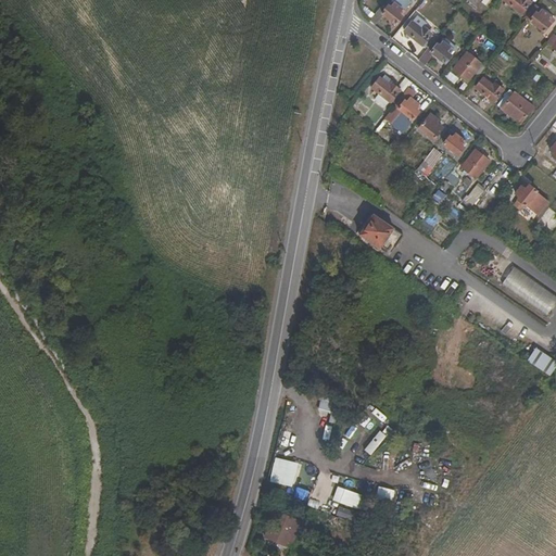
[(406,14),(404,11),(412,2),(408,0),(396,0),(391,8),(389,5),(382,13),(396,25),(406,14)]
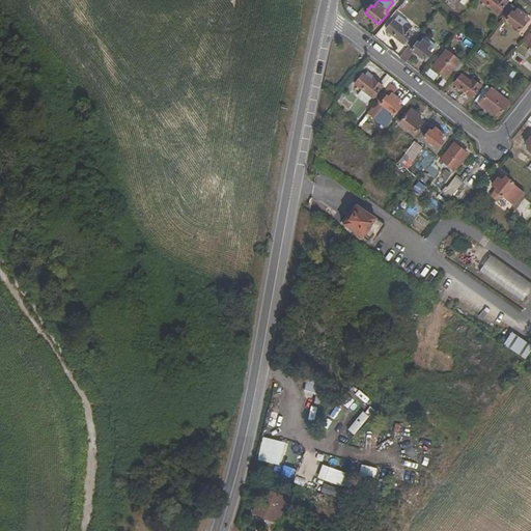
[(480,0),(481,0),(499,14),(508,2),(511,5),(514,0),(507,0),(506,1),(505,0),(480,0)]
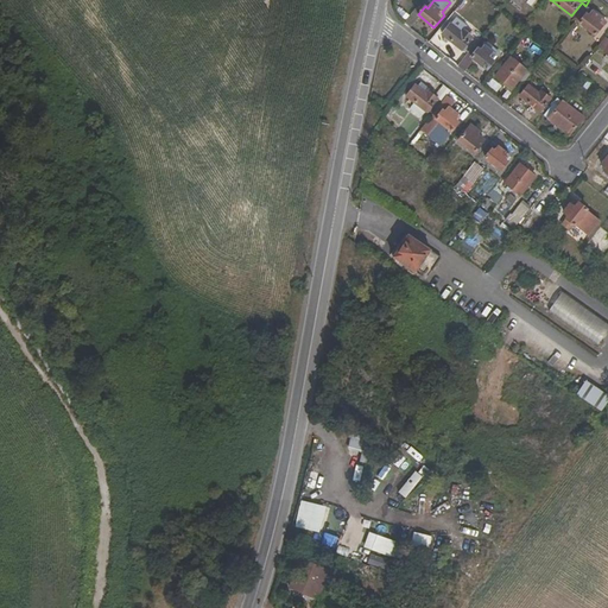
[(582,2),(571,16),(575,19),(586,6),(582,2)]
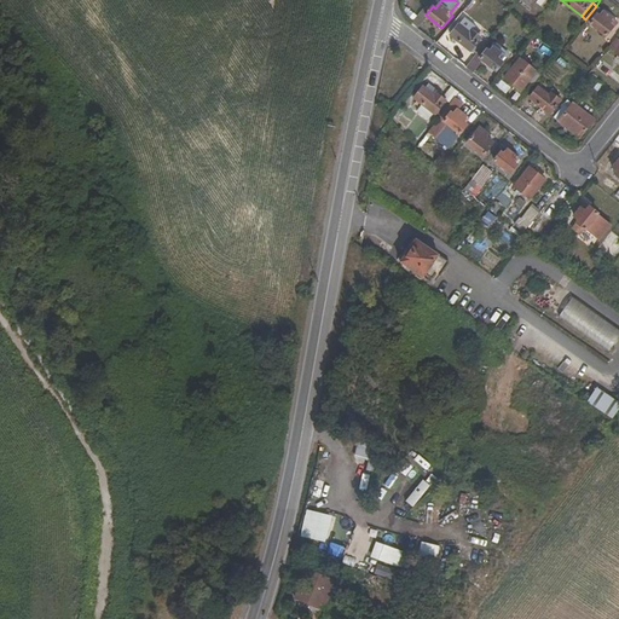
[(607,36),(618,23),(596,6),(585,19),(607,36)]
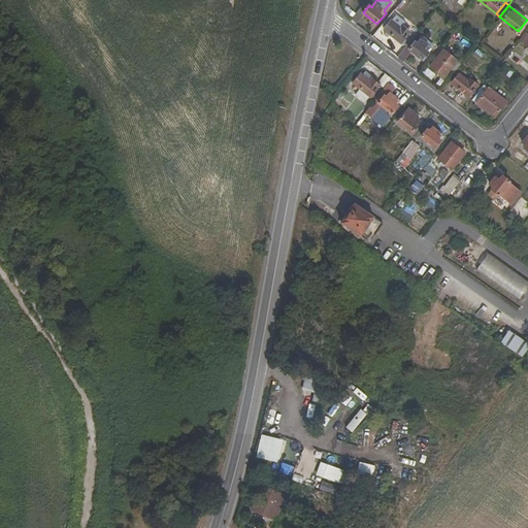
[(402,42),(406,45),(413,38),(409,35),(410,33),(403,26),(405,24),(399,20),(395,24),(391,21),(385,30),(401,43),(402,42)]
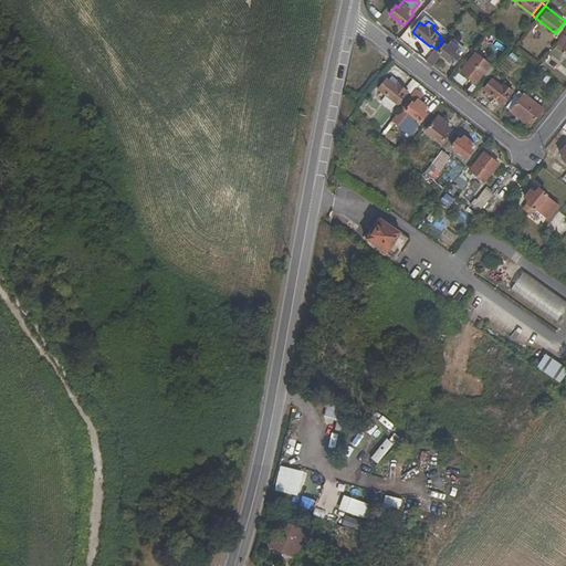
[(439,54),(453,64),(463,52),(452,43),(449,48),(447,45),(439,54)]
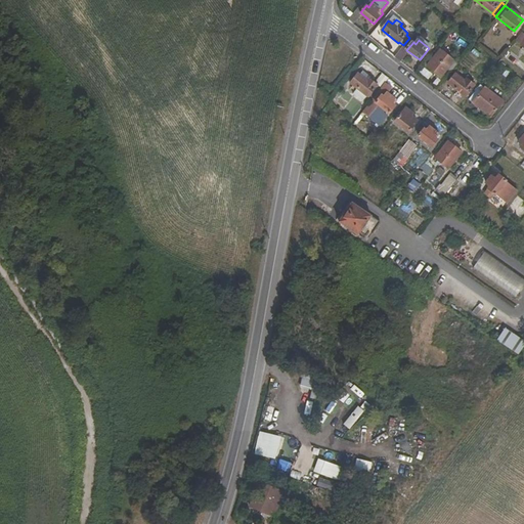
[(441,77),(446,70),(453,60),(440,50),(428,67),(441,77)]
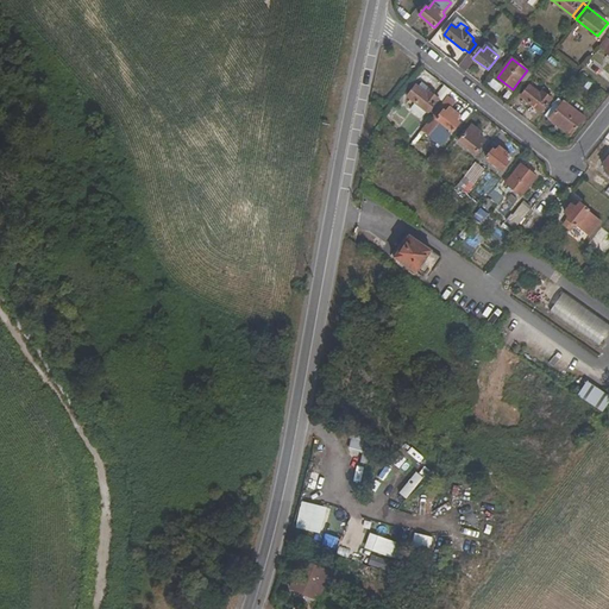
[(589,67),(600,74),(604,69),(594,61),(589,67)]
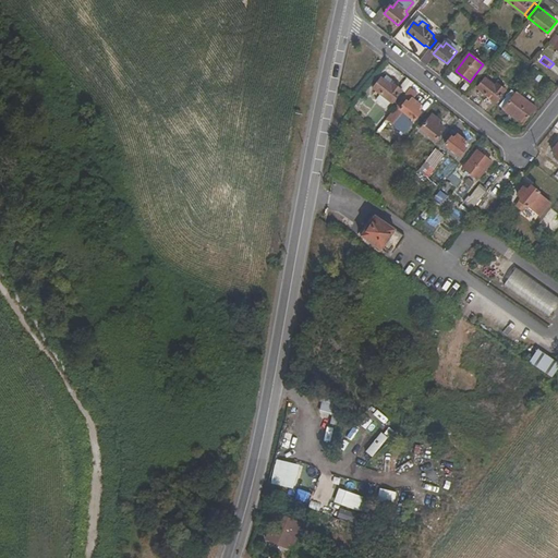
[(480,77),(487,68),(483,64),(475,74),(480,77)]
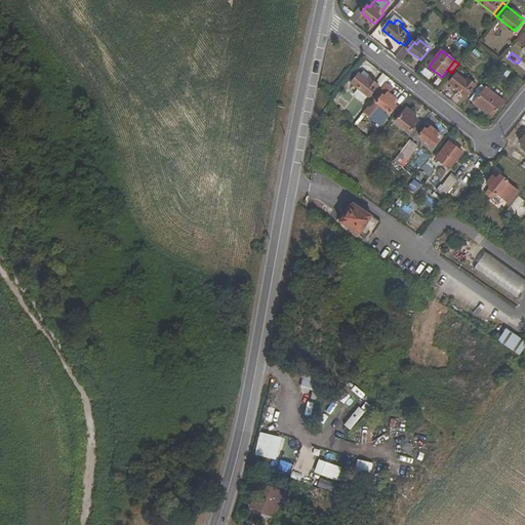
[(397,101),(389,93),(393,88),(387,83),(382,88),(370,79),(371,78),(364,71),(361,75),(358,74),(352,83),(357,88),(353,92),(365,102),(370,95),(373,98),(373,101),(389,114),(396,106),(394,105),(397,101)]
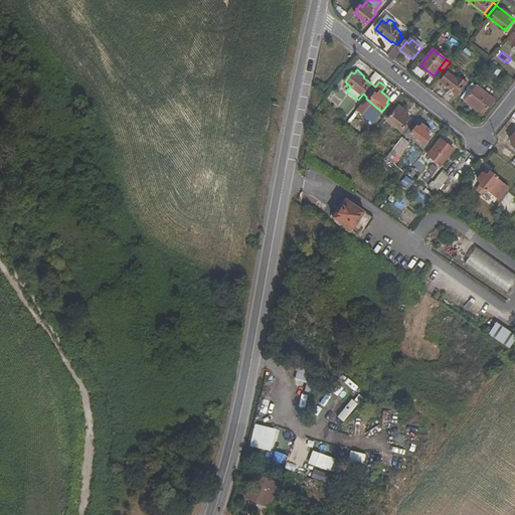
[(442,81),(458,95),(467,83),(459,77),(458,80),(448,72),(442,81)]
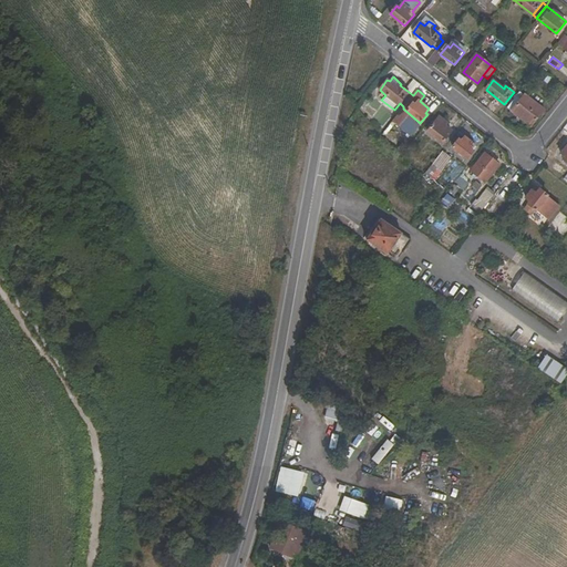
[(513,111),(532,125),(544,110),(525,95),(513,111)]
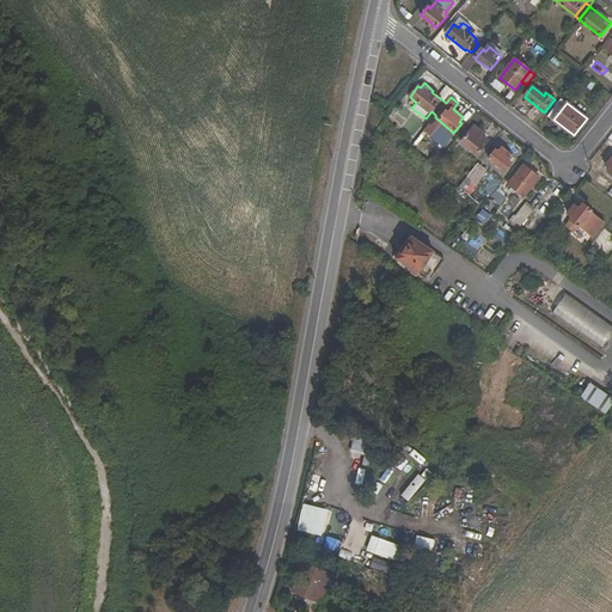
[(463,142),(478,154),(488,141),(481,135),(482,133),(475,127),(463,142)]
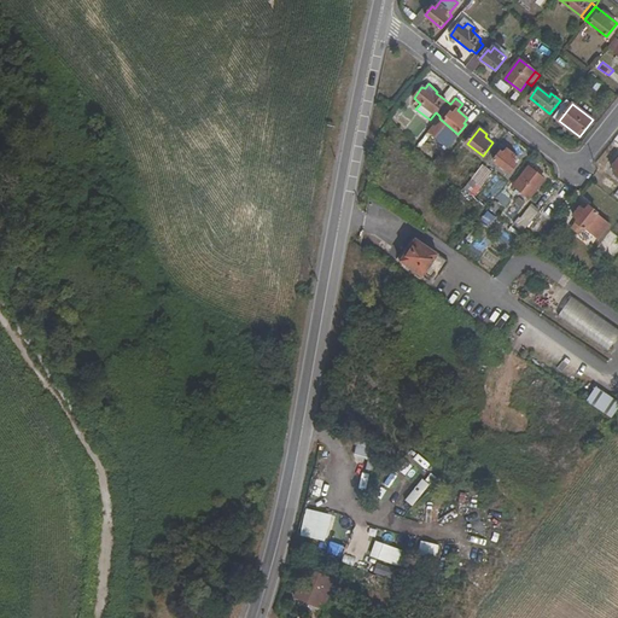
[(493,161),(509,173),(520,161),(506,150),(503,155),(500,152),(493,161)]
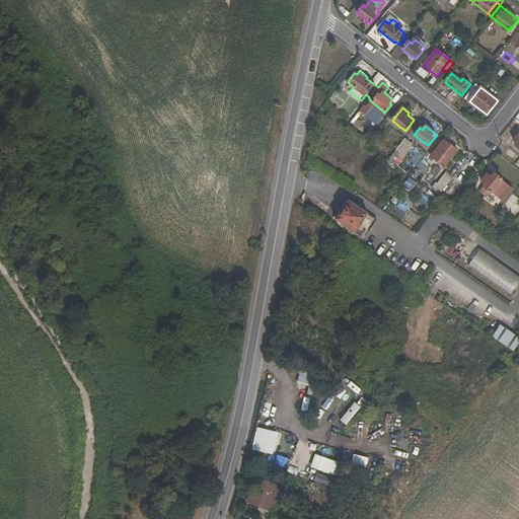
[(400,156),(403,157),(414,145),(405,139),(390,158),(395,163),(400,156)]
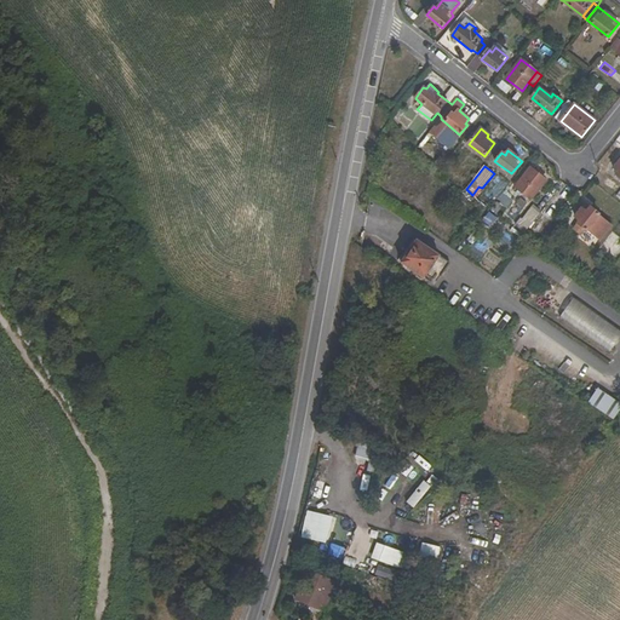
[(530,168),(516,187),(532,199),(546,181),(530,168)]
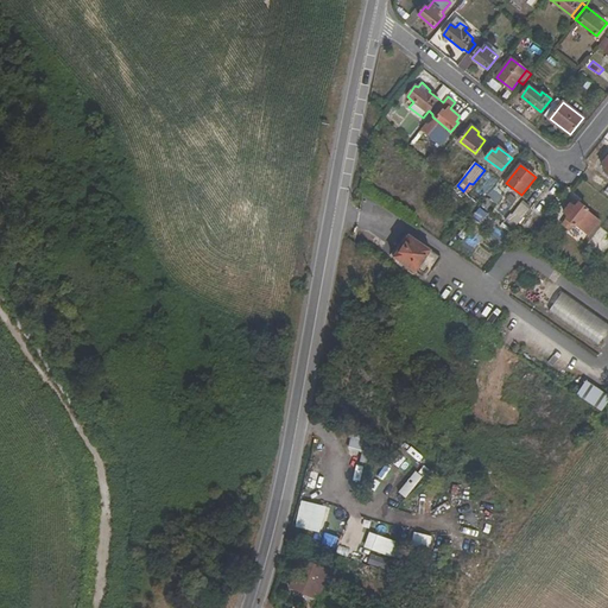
[(506,200),(513,204),(518,200),(511,194),(506,200)]
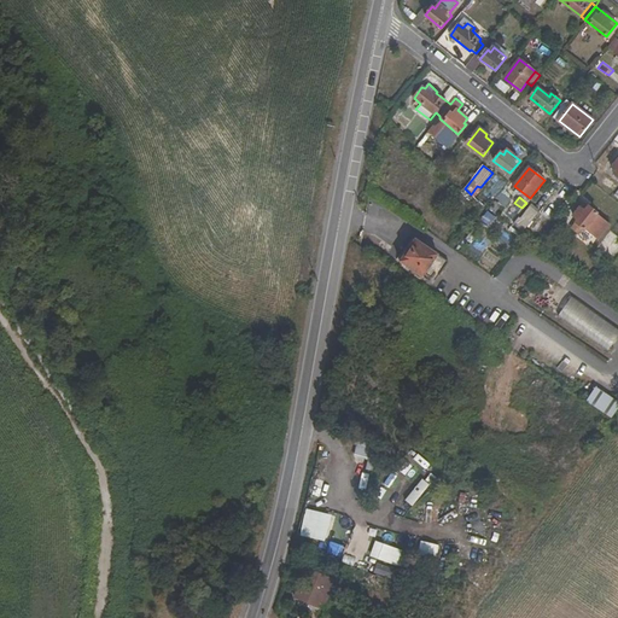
[(584,229),(593,235),(605,221),(583,204),(573,215),(577,219),(571,227),(579,235),(584,229)]
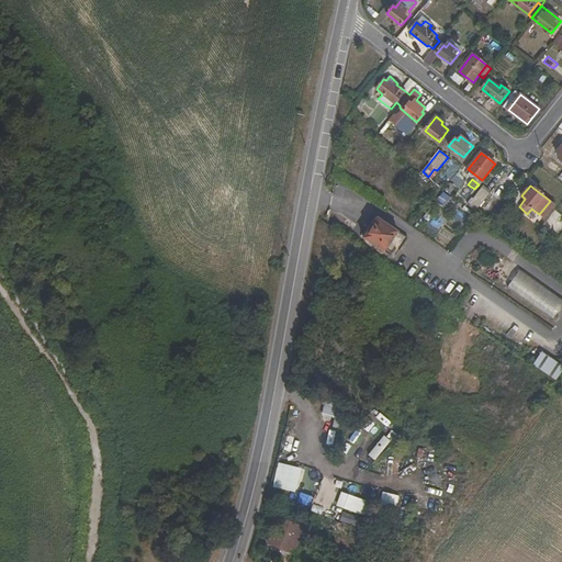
[(469,204),(476,210),(491,192),(483,187),(469,204)]
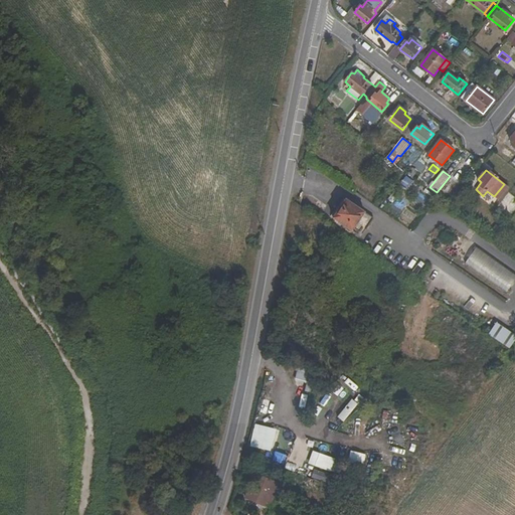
[(333,217),(352,231),(365,212),(346,198),(333,217)]
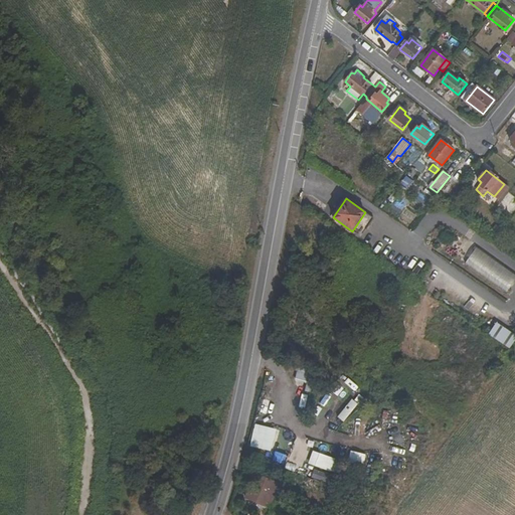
[(514,270),(474,248),(465,266),(509,288),(514,277),(514,270)]
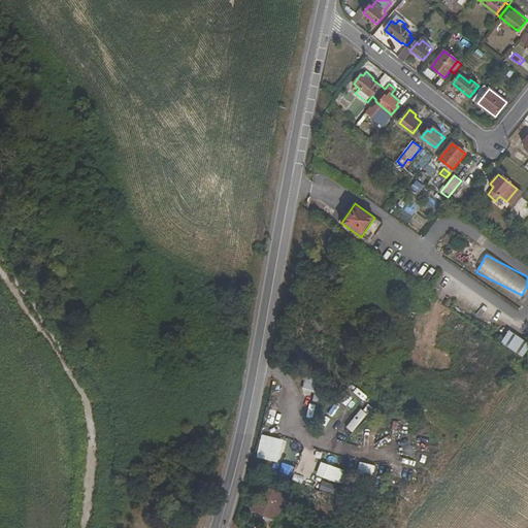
[(522,355),(527,345),(527,340),(508,328),(500,340),(522,355)]
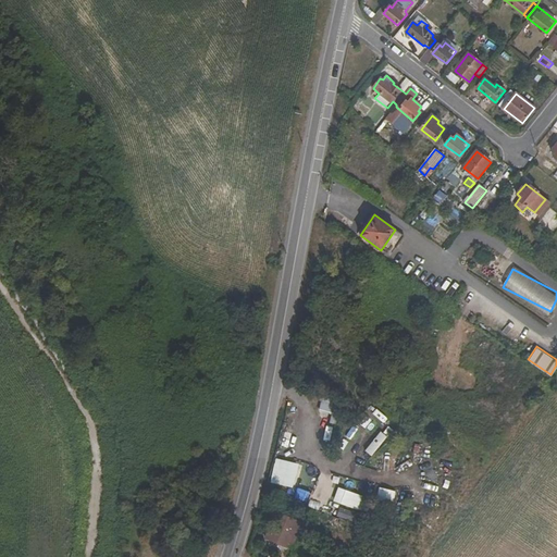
[(321,394),(318,408),(332,412),(335,397),(321,394)]
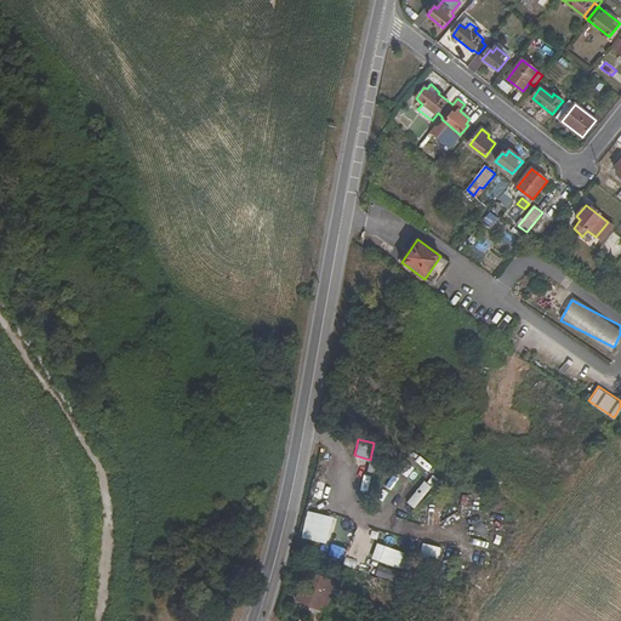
[(396,472),(412,480),(417,473),(400,463),(396,472)]
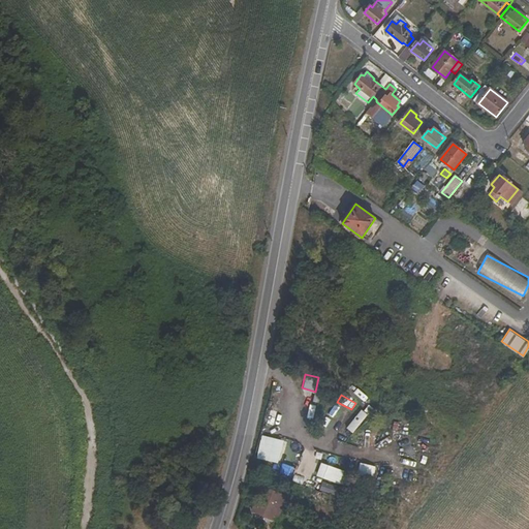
[(312,396),(308,410),(313,412),(318,398),(312,396)]
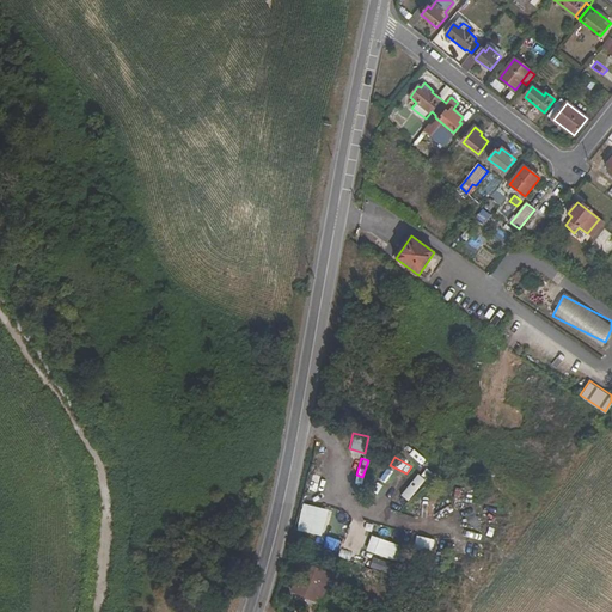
[(304,502),(316,505),(324,472),(312,469),(304,502)]
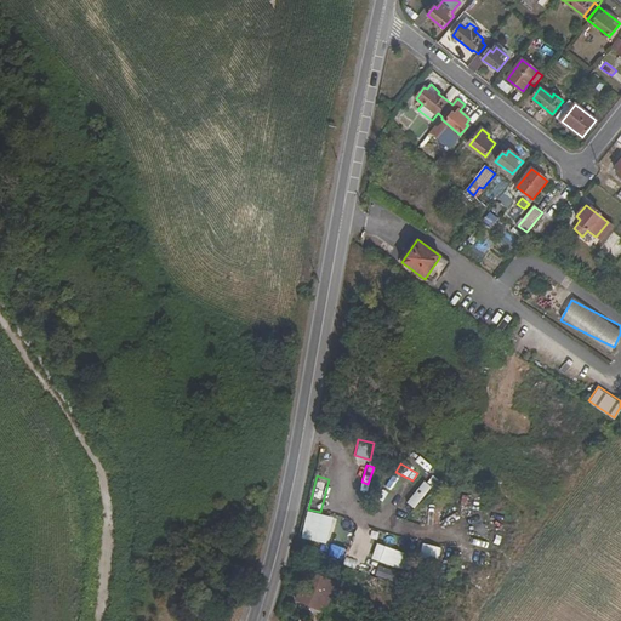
[(422,479),(409,493),(416,499),(428,485),(422,479)]
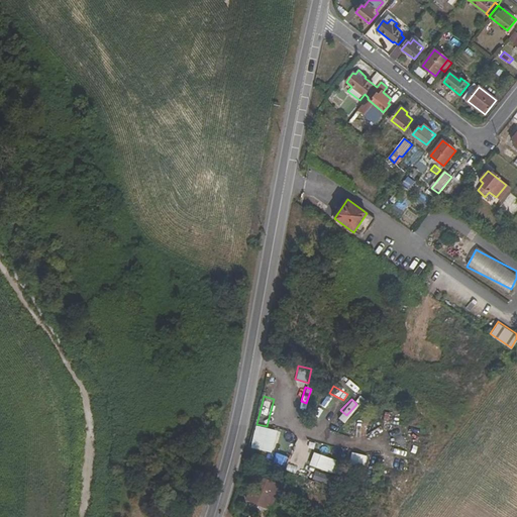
[(298,429),(304,408),(296,406),(290,427),(298,429)]
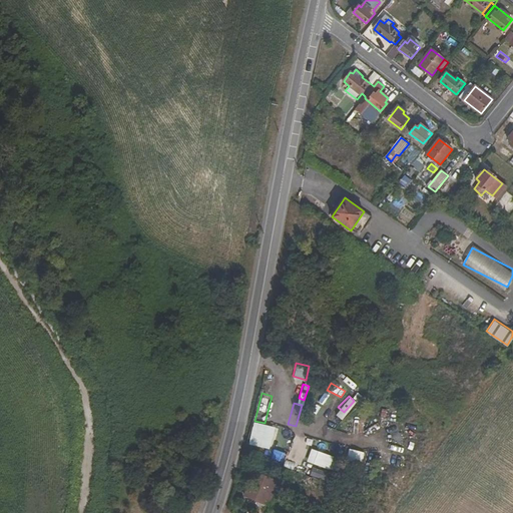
[(334,429),(340,422),(332,416),(326,422),(334,429)]
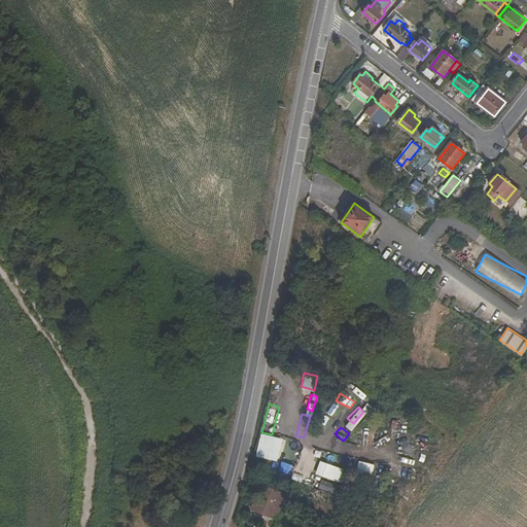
[(376,443),(380,430),(374,428),(370,441),(376,443)]
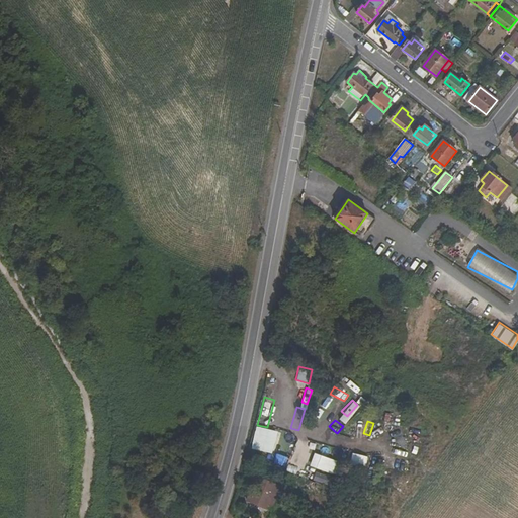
[(318,453),(318,465),(324,465),(324,483),(338,484),(339,454),(318,453)]
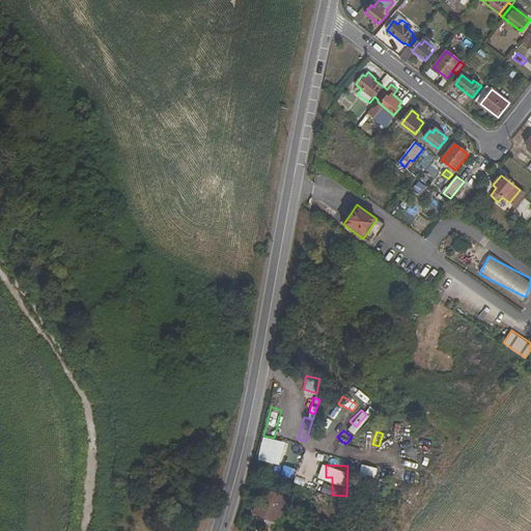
[(280,525),(283,518),(285,509),(271,503),(270,506),(258,501),(253,512),(280,525)]
